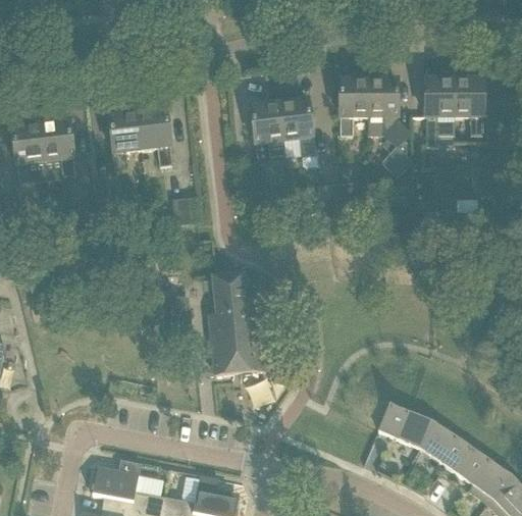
[(482,135),(481,99),(481,79),(453,80),(453,147),(454,147),(454,118),(469,118),(469,135),(482,135)]
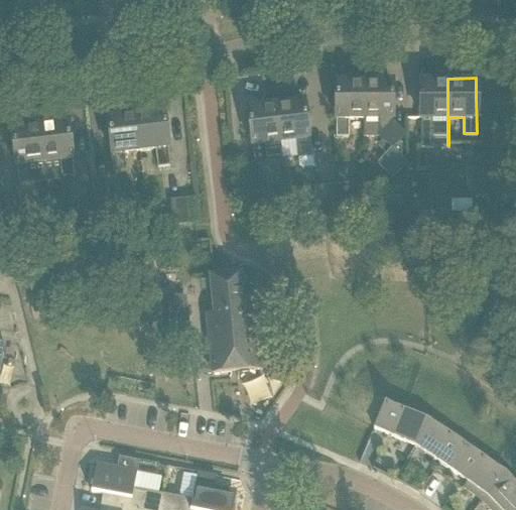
[(348,115),(363,114),(363,79),(335,79),(336,115),(336,133),(348,133),(348,115)]
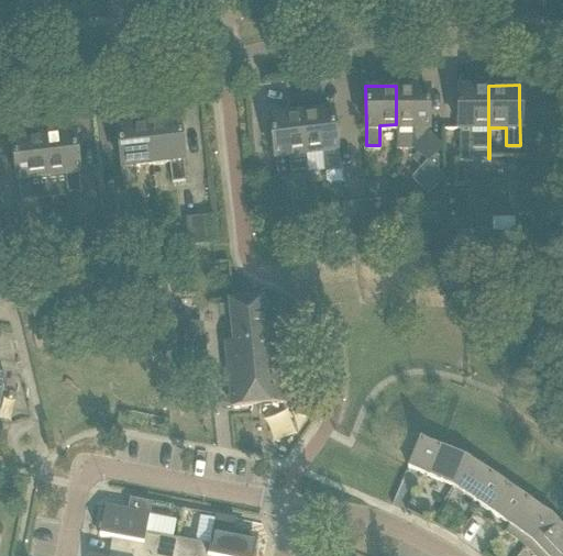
[(428,124),(428,86),(396,86),(396,124),(396,144),(412,144),(418,148),(412,154),(422,164),(412,174),(427,188),(438,178),(438,168),(434,165),(438,163),(438,153),(430,145),(438,137),(428,128),(428,124)]
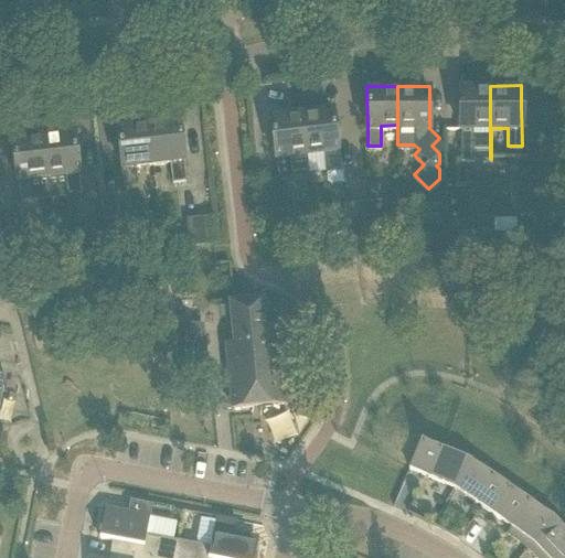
[(472,159),(490,159),(490,86),(459,86),(459,157),(472,157),(472,159)]
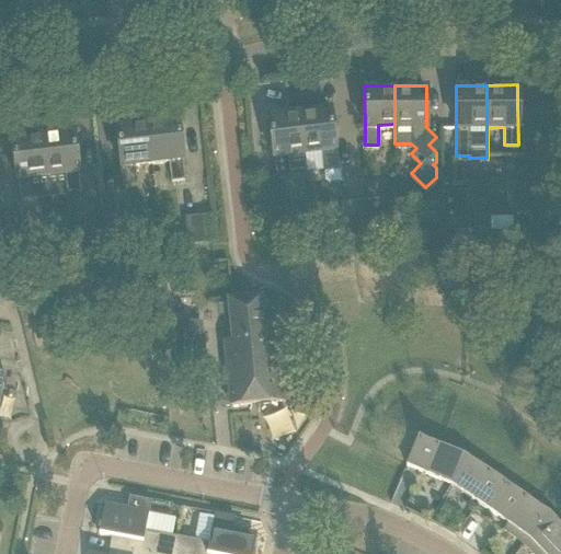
[(330,107),(298,111),(304,153),(321,151),(322,165),(322,168),(323,174),(328,177),(341,176),(340,165),(336,165),(332,129),(330,107)]
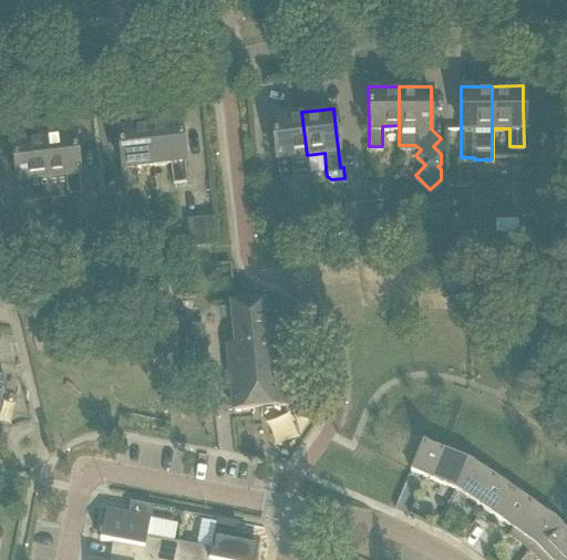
[(301,112),(271,115),(275,137),(279,175),(291,174),(291,168),(308,166),(307,155),(301,112)]
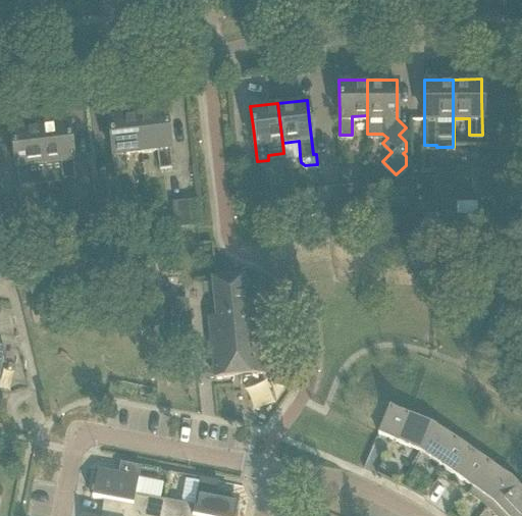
[(169,148),(167,129),(165,108),(136,112),(141,152),(156,150),(158,165),(170,164),(168,148),(169,148)]
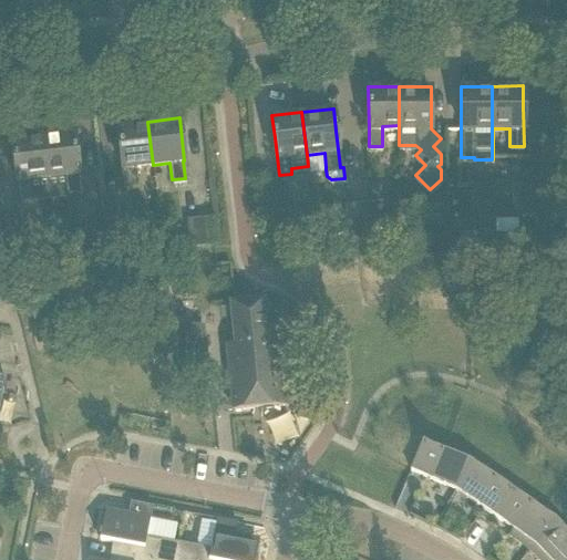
[(136,166),(153,165),(147,122),(117,125),(124,185),(137,184),(136,166)]
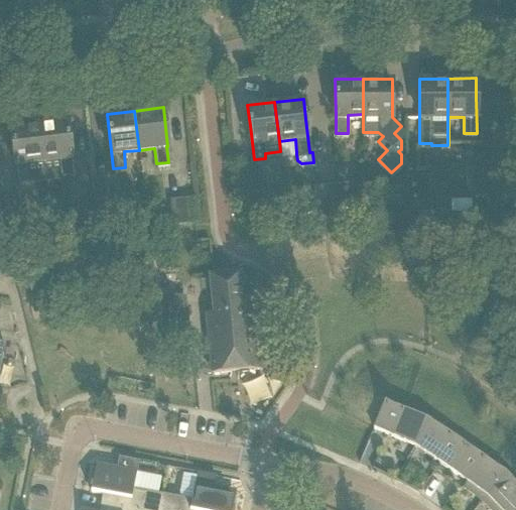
[(74,173),(70,139),(67,119),(38,122),(44,176),(74,173)]
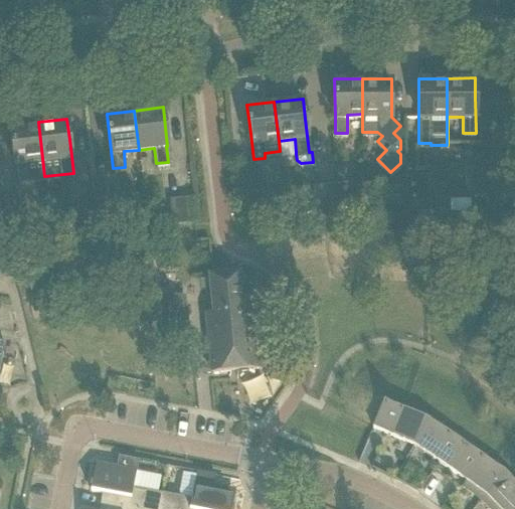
[(17,179),(44,176),(38,122),(11,125),(17,179)]
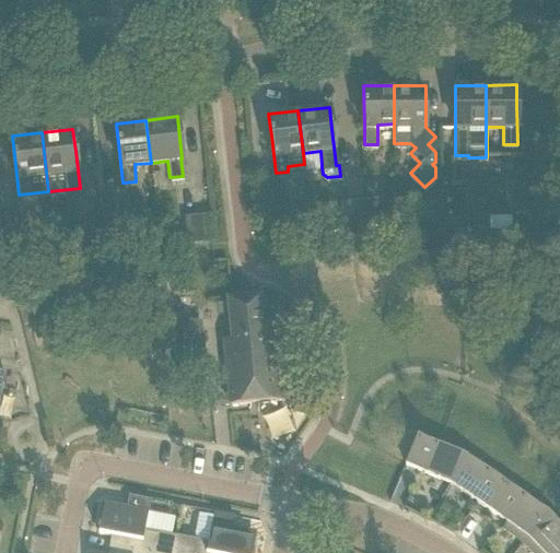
[(527,208),(539,207),(537,179),(512,181),(514,209),(515,209),(527,208)]
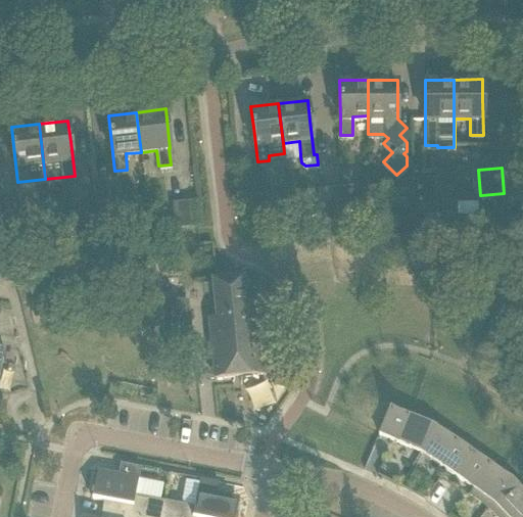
[(414,201),(436,199),(434,174),(411,176),(414,201)]
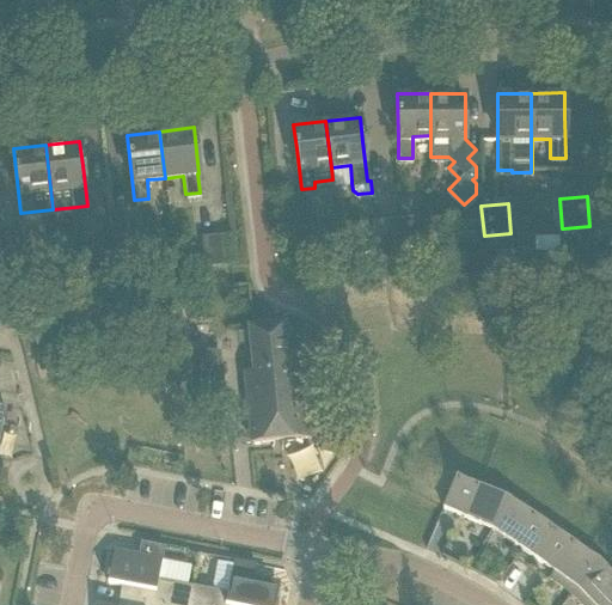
[(471,237),(484,236),(481,206),(467,207),(471,237)]
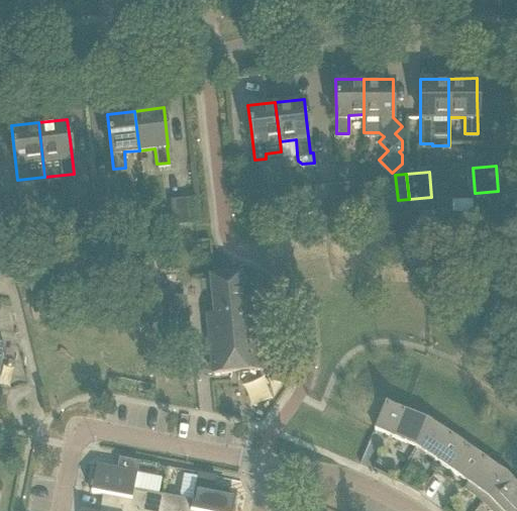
[(330,207),(352,204),(349,179),(328,181),(330,207)]
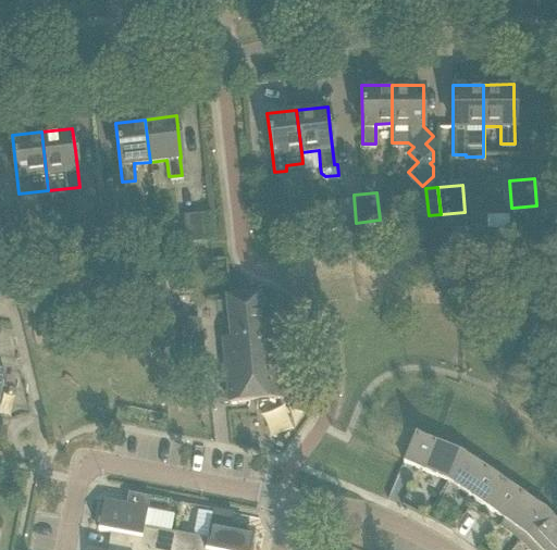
[(332,225),(356,223),(354,195),(329,198),(332,225)]
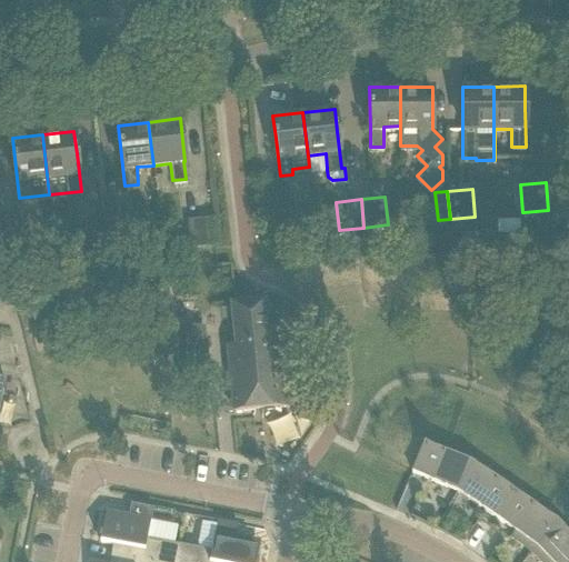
[(525,220),(536,219),(536,211),(523,212),(525,220)]
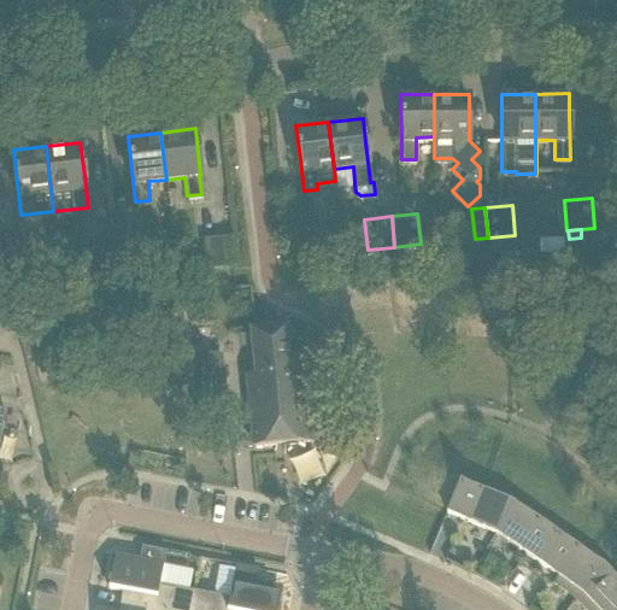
[(205,267),(233,264),(229,233),(203,235),(205,267)]
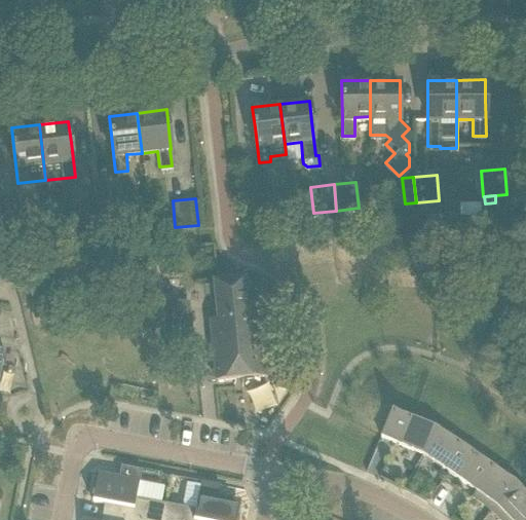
[(417,216),(441,214),(439,200),(416,202),(405,203),(405,205),(416,203),(417,216)]
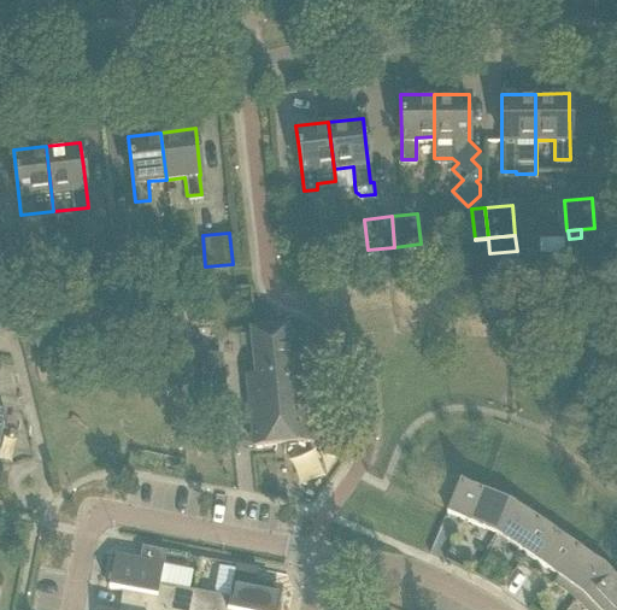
[(463,292),(479,289),(476,273),(460,274),(463,292)]
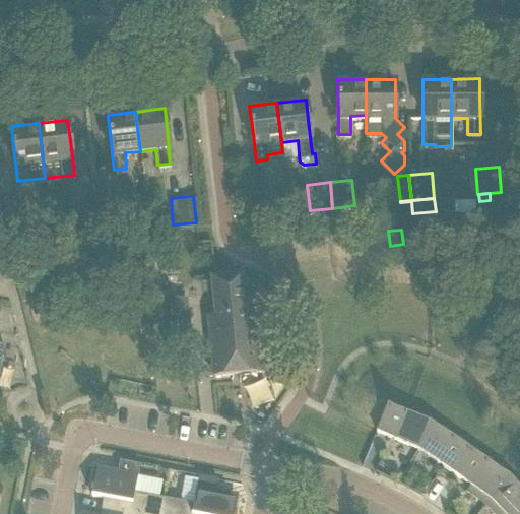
[(216,312),(208,313),(214,373),(268,368),(263,321),(256,321),(255,304),(254,300),(250,297),(246,297),(244,273),(213,276),(216,312)]
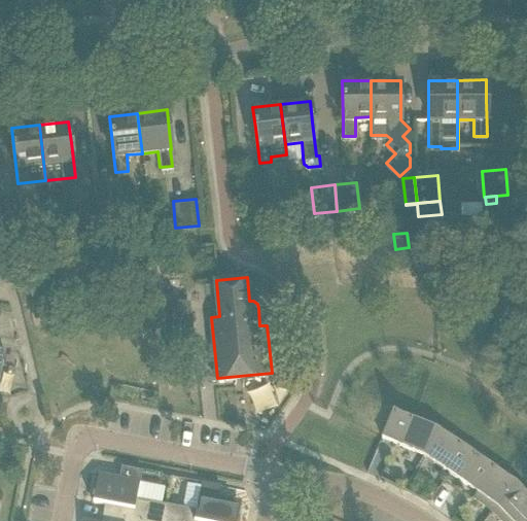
[(192,342),(189,305),(164,307),(167,344),(192,342)]
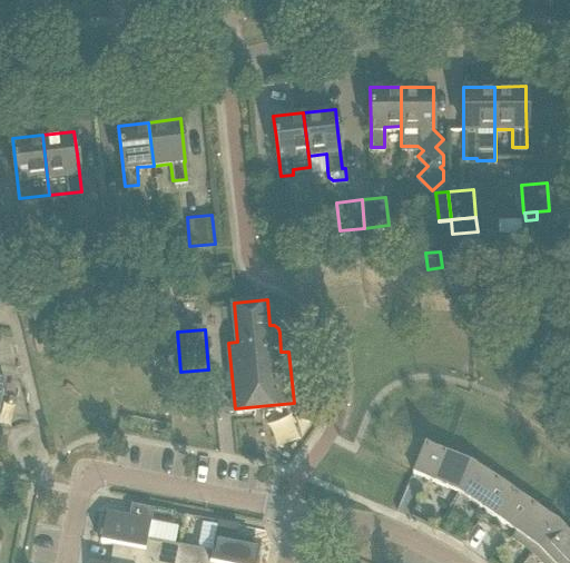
[(458,486),(473,457),(424,437),(412,467),(458,486)]
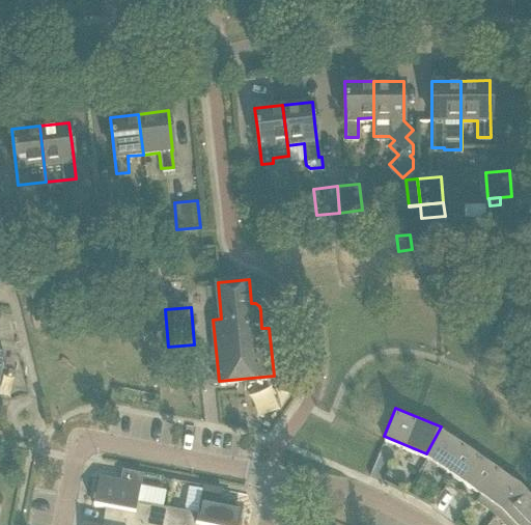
[(464,478),(480,453),(441,426),(426,453),(464,478)]
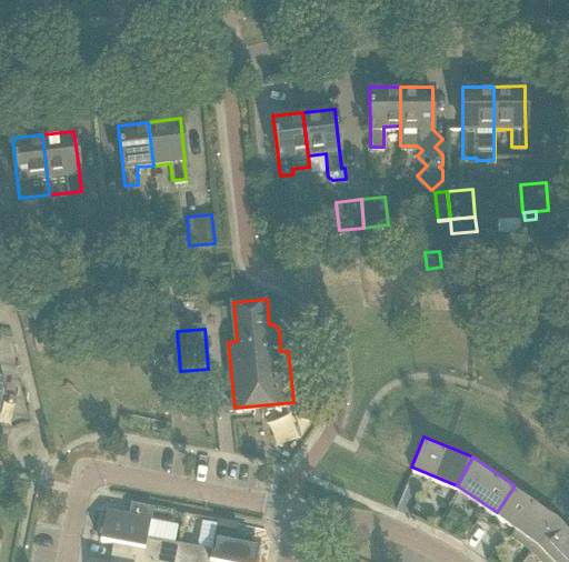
[(531,545),(558,515),(515,485),(497,512),(515,525),(510,531),(531,545)]
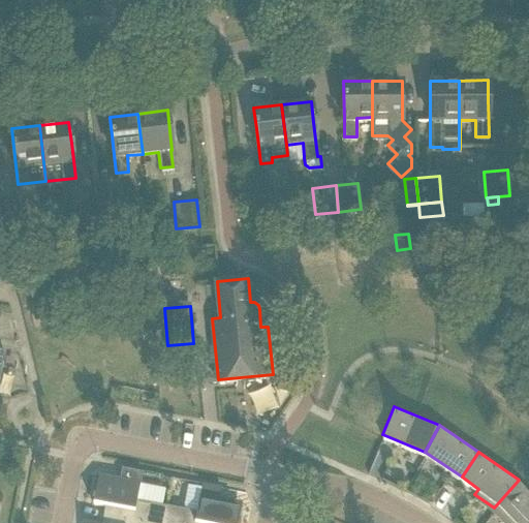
[(136,496),(142,468),(121,464),(119,475),(107,473),(106,478),(97,475),(93,500),(101,501),(99,515),(144,522),(162,522),(166,502),(136,496)]
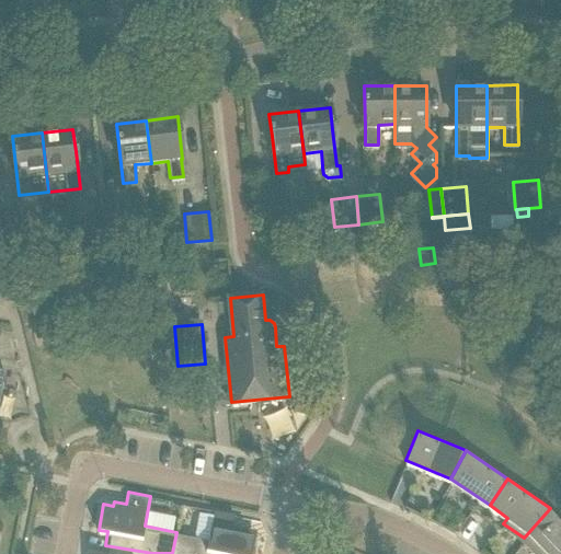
[(233,524),(236,512),(214,508),(208,538),(176,532),(172,553),(250,553),(254,533),(245,531),(245,527),(233,524)]
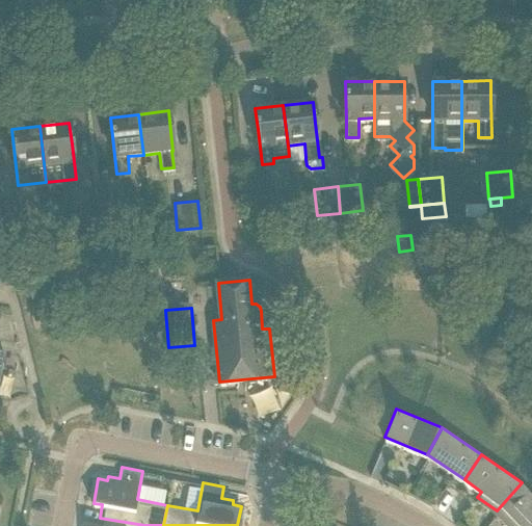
[(521,525),(531,525),(531,493),(522,482),(497,510),(510,525),(514,525),(519,523),(521,525)]
